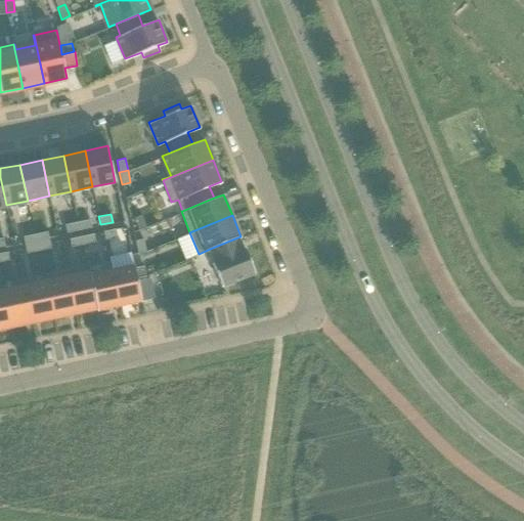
[(91,226),(89,218),(77,220),(79,229),(91,226)]
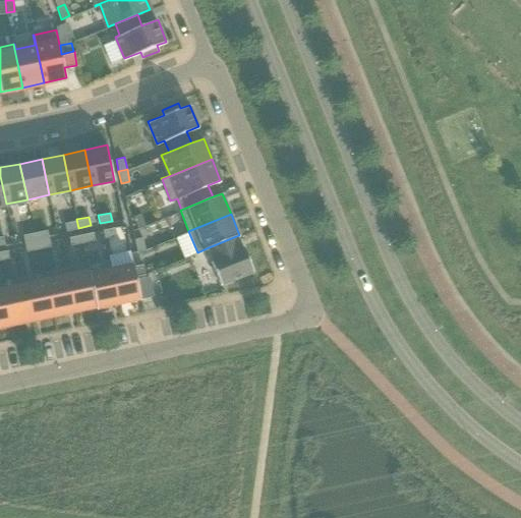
[(78,228),(76,219),(64,222),(66,230),(78,228)]
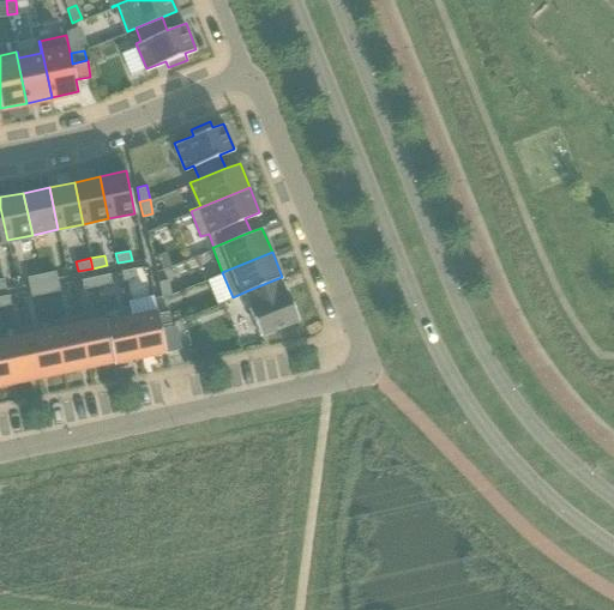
[(58,277),(55,266),(41,270),(43,279),(58,277)]
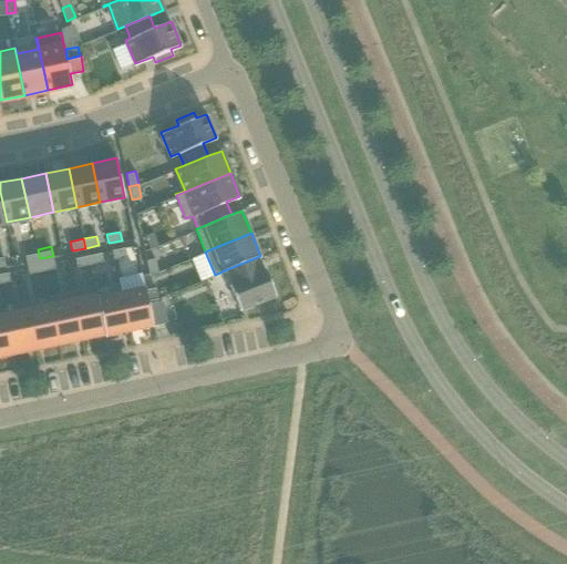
[(127,255),(125,246),(112,249),(114,258),(127,255)]
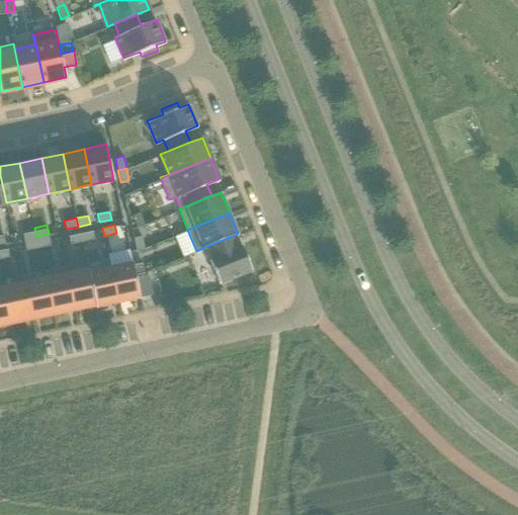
[(36,236),(34,228),(22,230),(24,239),(36,236)]
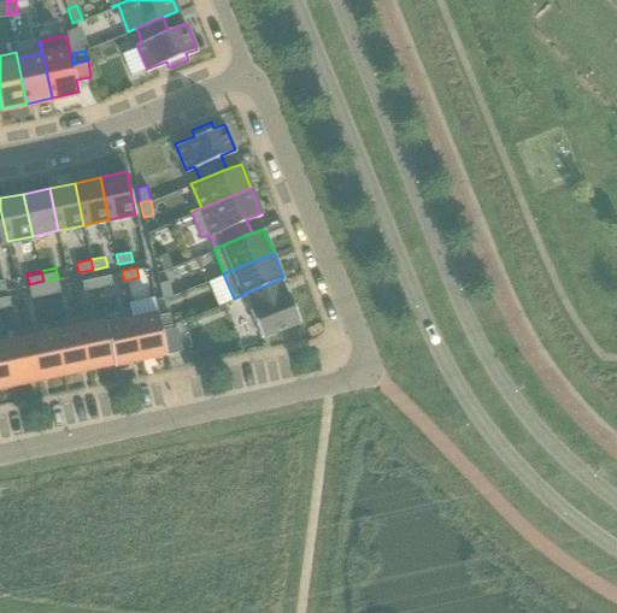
[(112,283),(110,273),(95,276),(98,287),(112,283)]
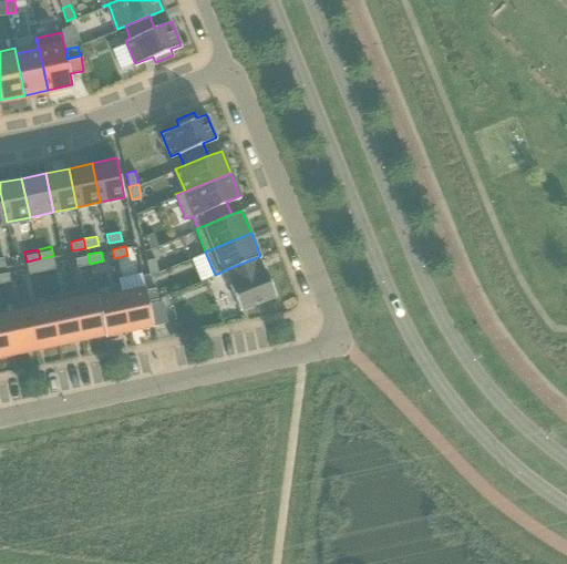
[(90,264),(88,254),(75,257),(76,266),(90,264)]
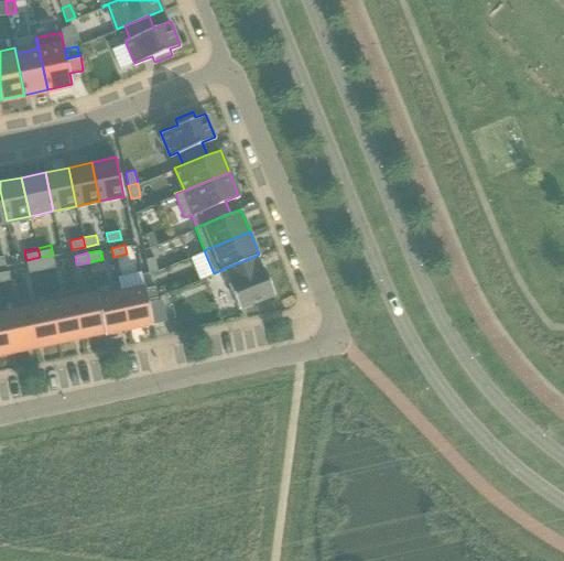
[(158,269),(154,256),(145,258),(148,271),(158,269)]
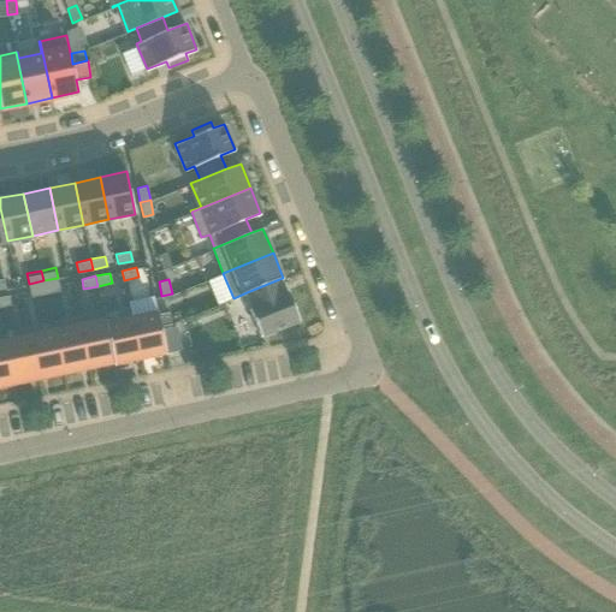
[(300,320),(289,292),(285,293),(279,279),(247,292),(252,307),(249,308),(260,336),(300,320)]
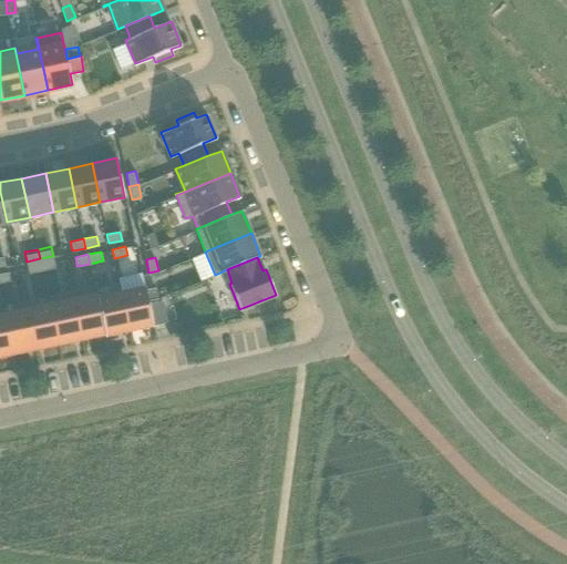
[(57,272),(54,262),(41,265),(43,274),(57,272)]
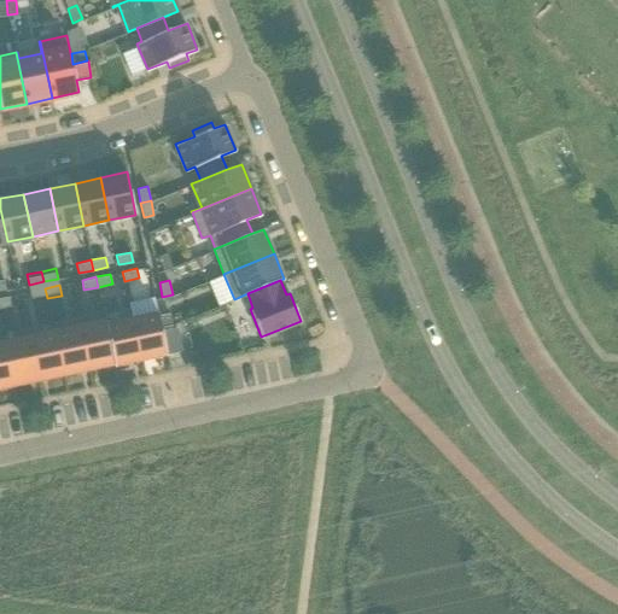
[(47,298),(45,288),(30,291),(33,302),(47,298)]
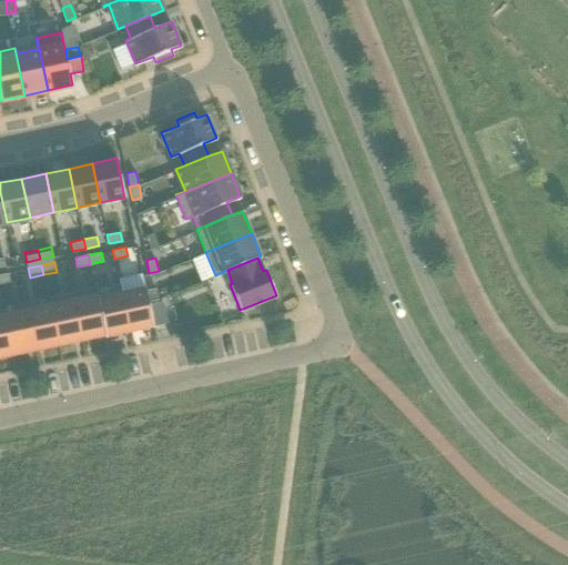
[(0,282),(10,281),(8,272),(0,273),(0,282)]
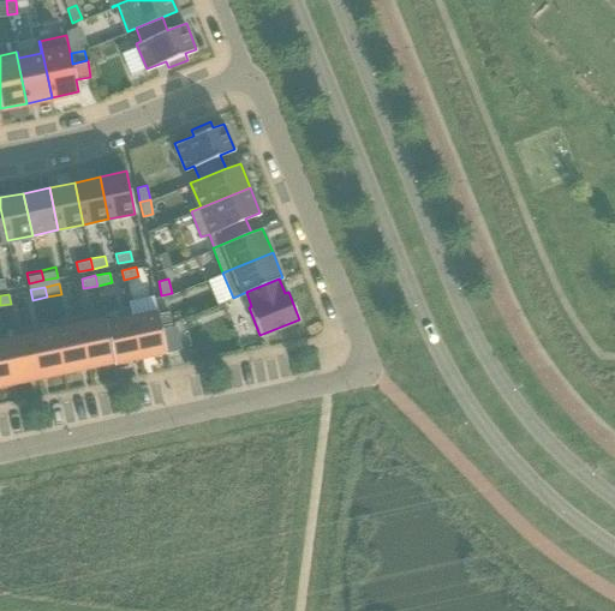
[(131,316),(139,358),(166,352),(163,339),(161,329),(160,325),(157,312),(157,310),(131,316)]
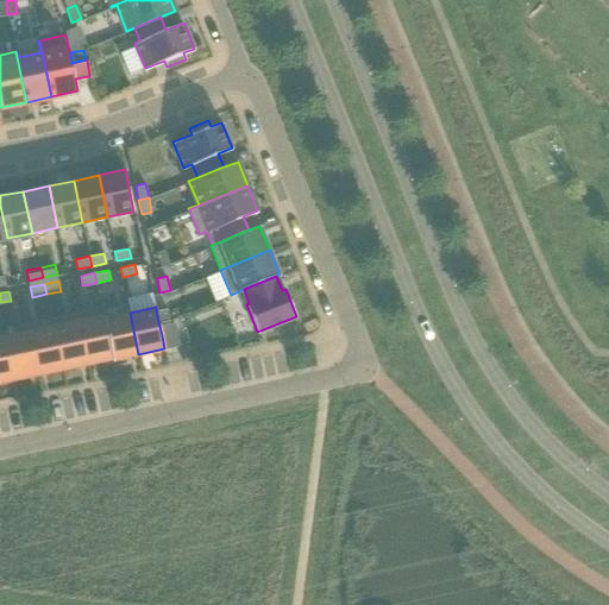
[(167,307),(156,309),(158,322),(170,320),(167,307)]
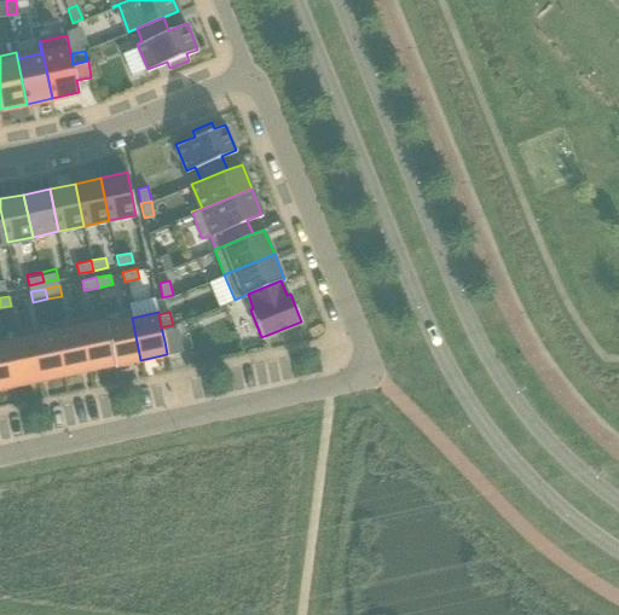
[(140,360),(132,318),(108,323),(106,320),(105,320),(115,366),(140,360)]
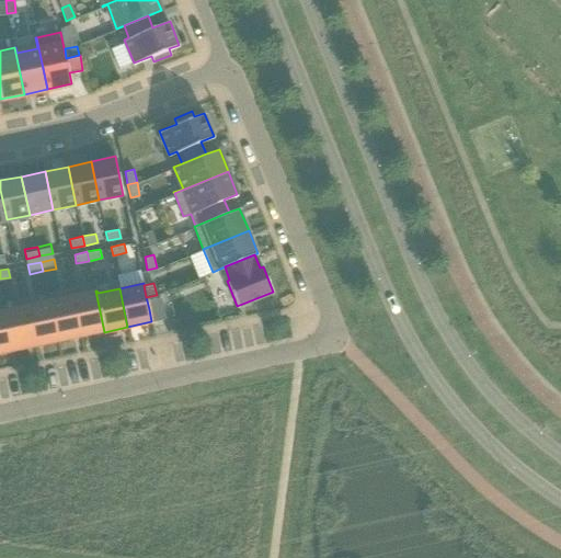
[(104,332),(95,291),(72,296),(81,334),(103,330),(103,332),(104,332)]
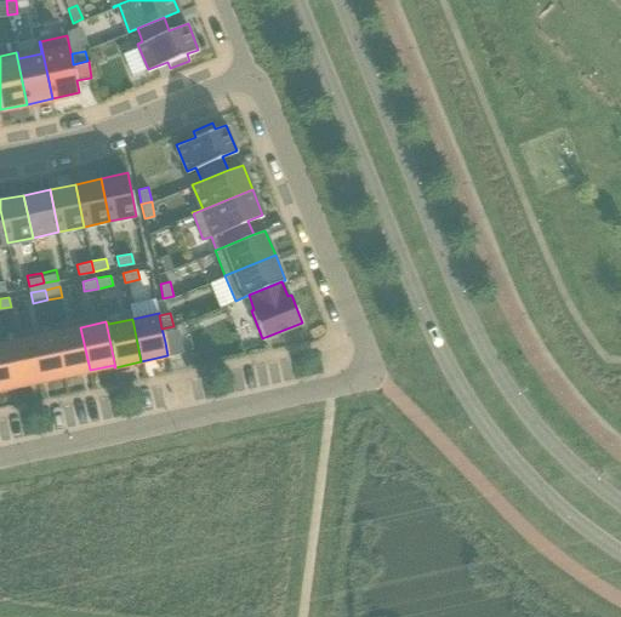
[(90,370),(80,327),(55,332),(63,375),(90,370)]
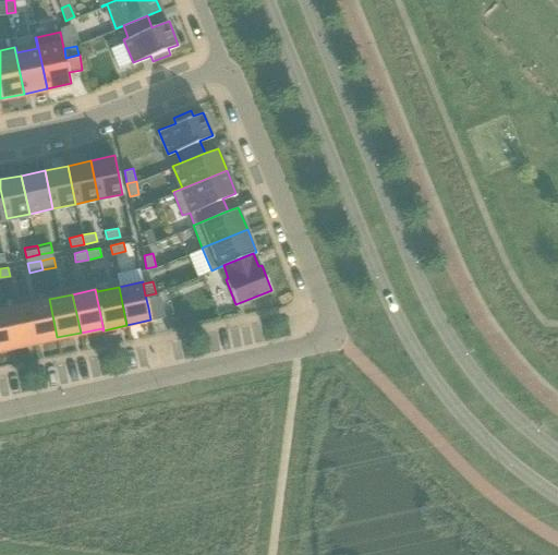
[(164,315),(159,296),(146,299),(148,308),(150,317),(164,315)]
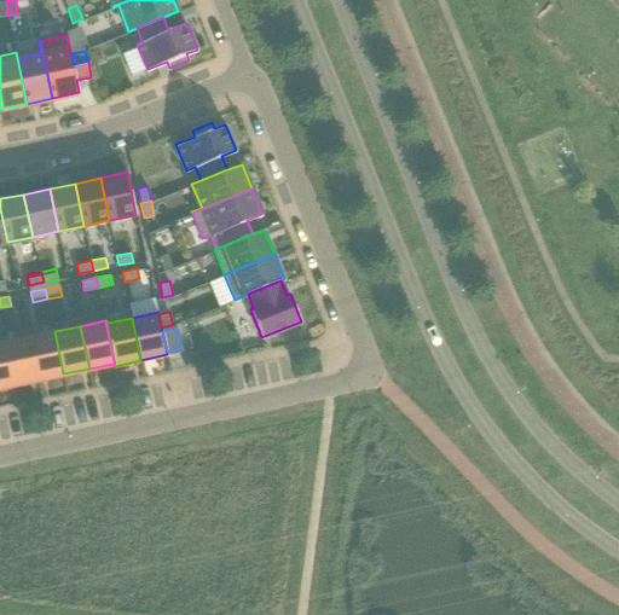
[(29,337),(38,379),(63,373),(55,331),(29,337)]
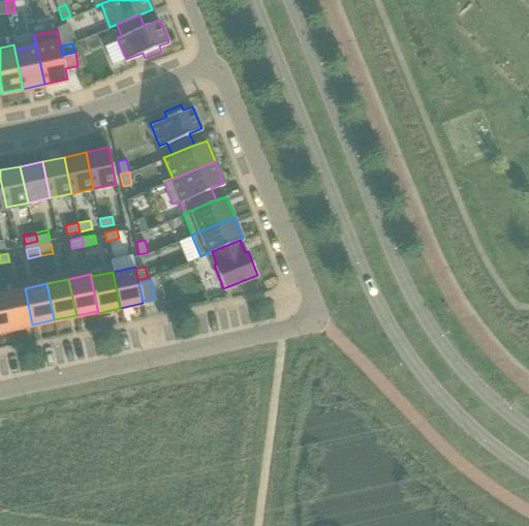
[(32,325),(25,288),(3,292),(10,329),(32,325)]
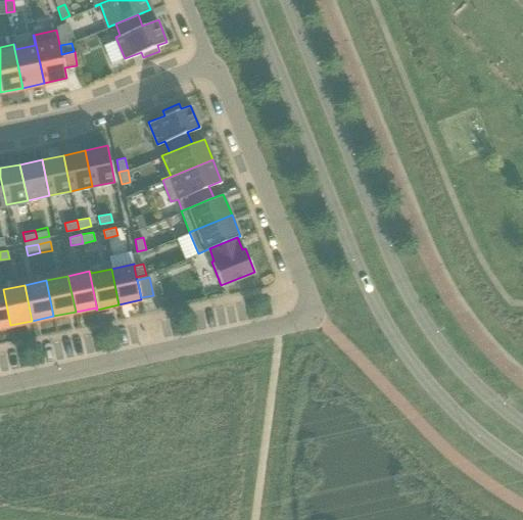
[(0,327),(10,325),(3,289),(0,289),(0,327)]
